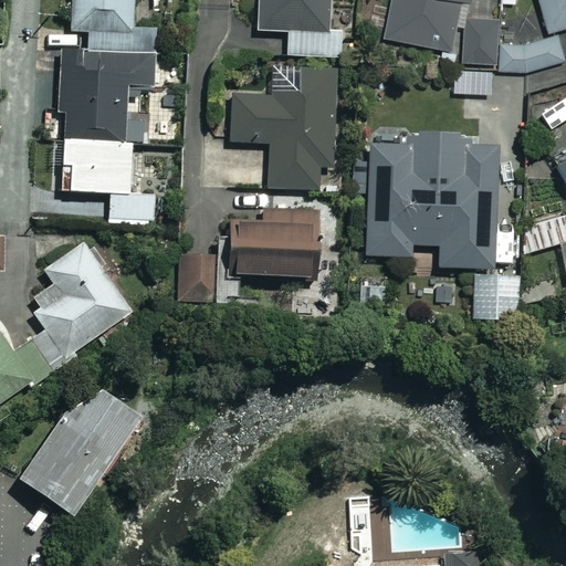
[(90,53),(157,55),(158,31),(134,30),(134,0),(73,0),(72,32),(90,33),(90,53)]
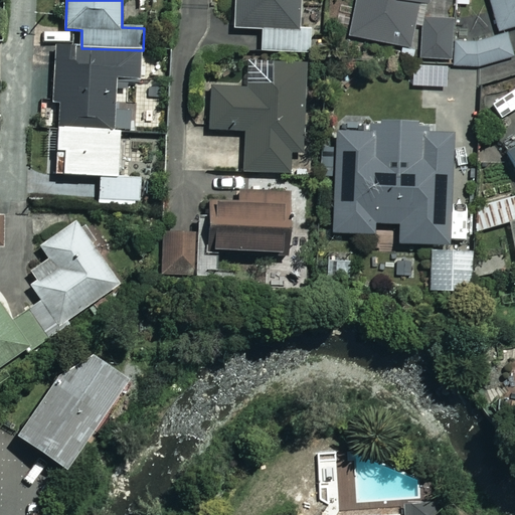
[(300,0),(235,0),(234,30),(263,31),(262,51),(308,53),(309,32),(300,32),(300,0)]
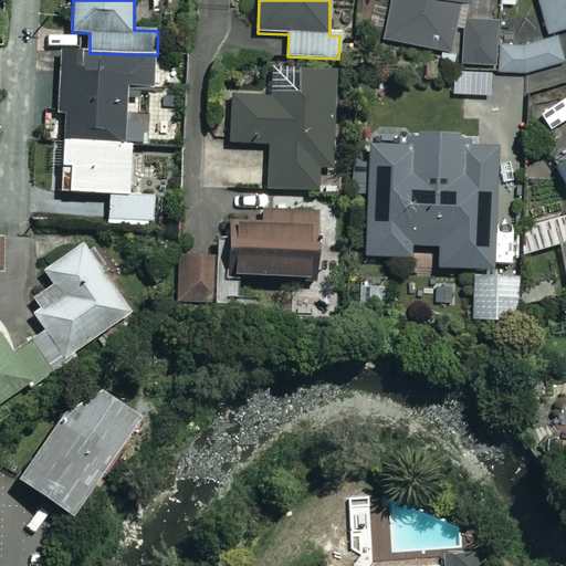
[(471,0),(396,0),(387,38),(451,52),(463,0),(471,2),(471,0)]
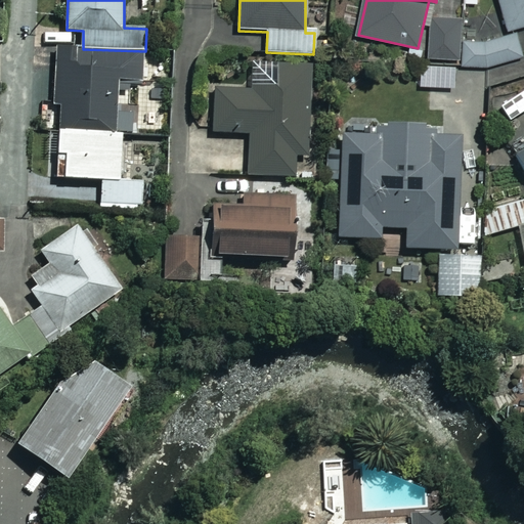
[(523,0),(501,0),(511,30),(523,26),(523,0)]
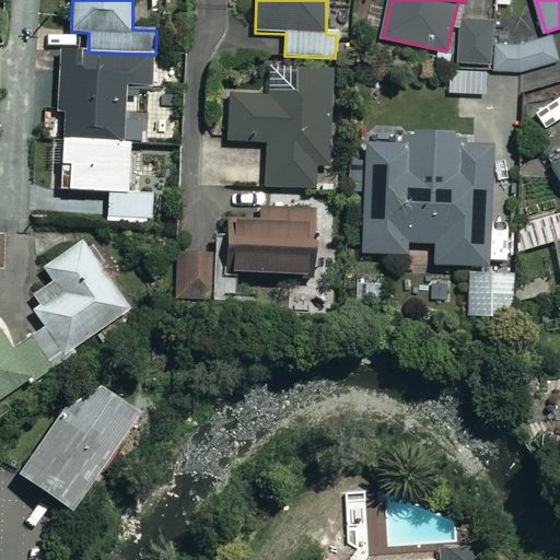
[(493,61),(492,21),(461,22),(462,63),(493,61)]
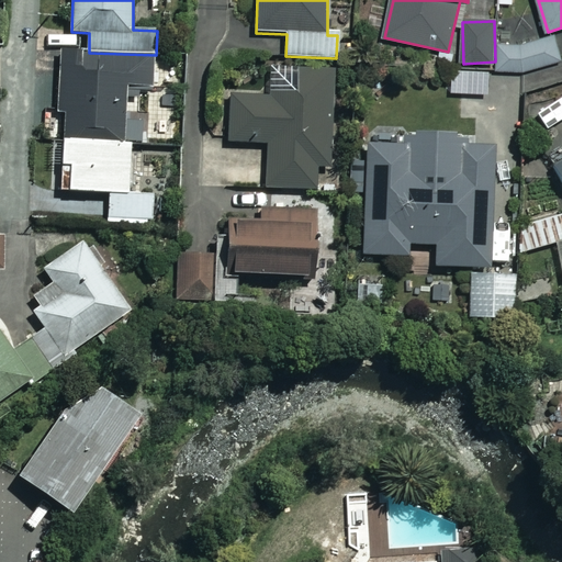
[(561,60),(561,54),(558,35),(497,48),(503,74),(561,60)]
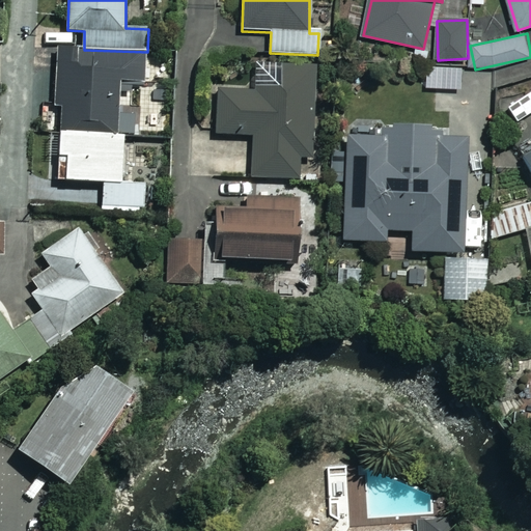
[(147,52),(84,50),(57,49),(55,109),(61,110),(60,132),(117,134),(119,81),(145,82),(147,52)]
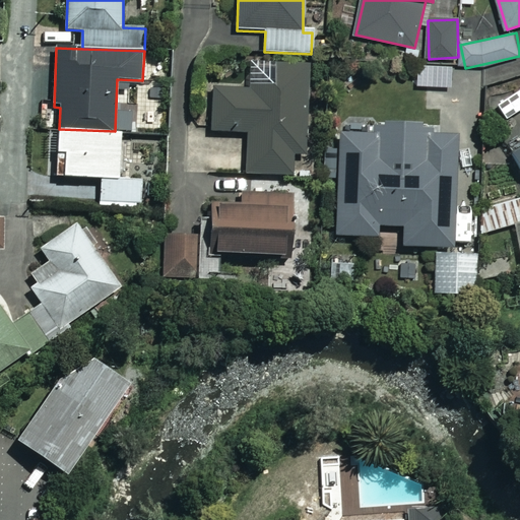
[(309,68),(247,67),(247,90),(214,89),(213,133),(248,134),(247,176),(291,177),(293,153),(306,154),(309,68)]
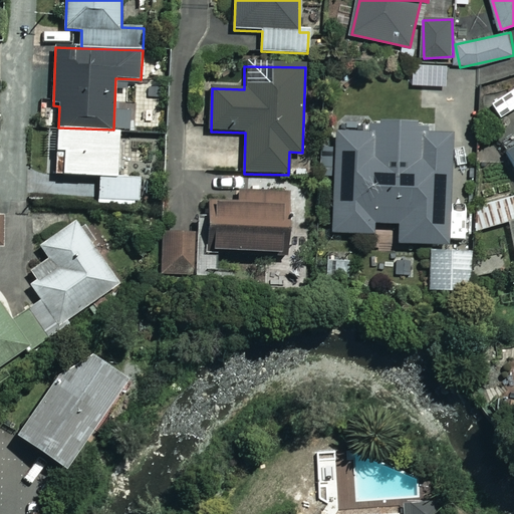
[(452,125),(372,122),(372,135),(337,133),(333,234),(374,235),(374,224),(400,225),(400,244),(448,246),(452,125)]
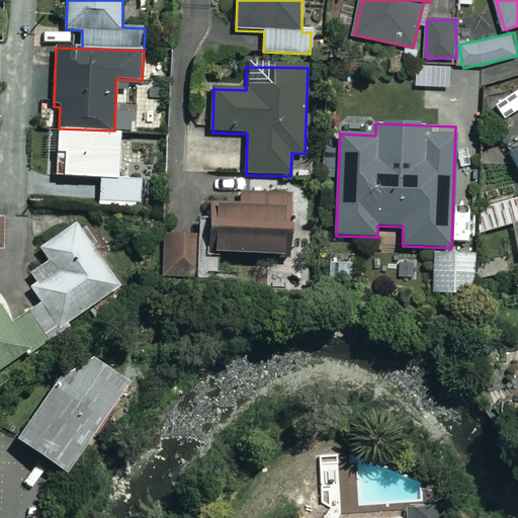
[(114,131),(59,128),(57,177),(101,179),(100,202),(141,203),(142,180),(118,179),(120,131),(114,131)]
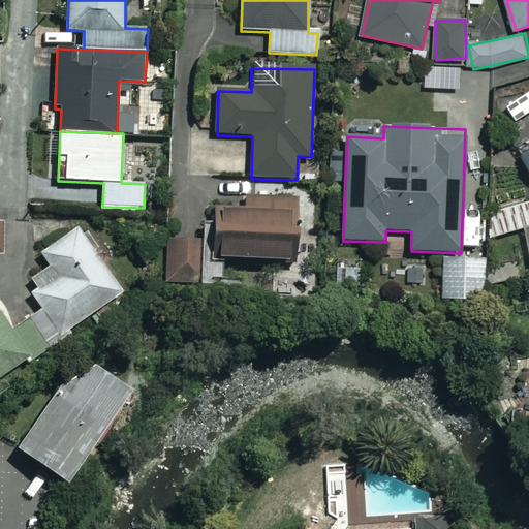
[(297,199),(247,198),(247,209),(217,208),(216,259),(294,261),(297,199)]
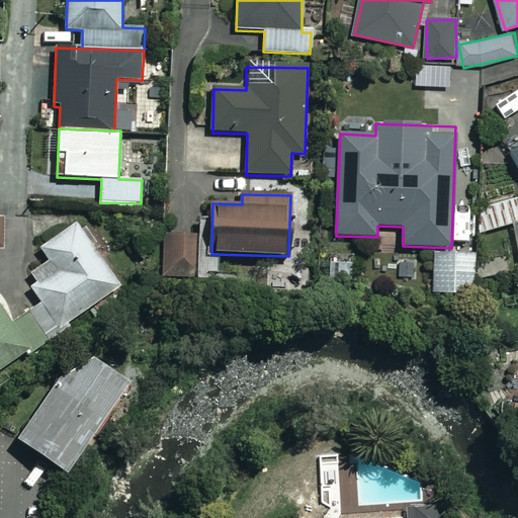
[(517,225),(517,202),(480,207),(482,230),(517,225)]
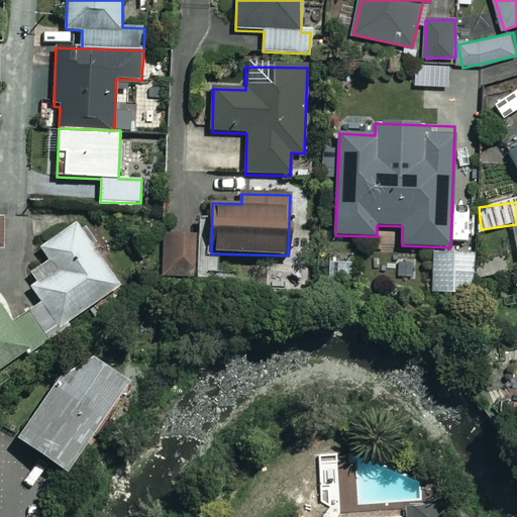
[(0,372),(49,340),(72,325),(69,321),(120,288),(78,223),(41,247),(50,262),(29,276),(46,301),(30,311),(13,323),(0,303),(0,372)]
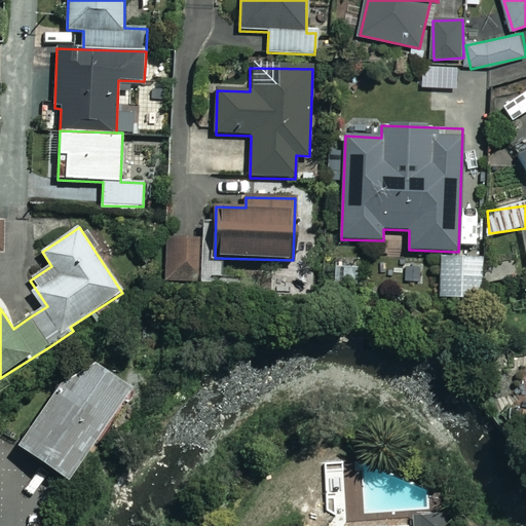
[(202,239),(167,238),(166,282),(201,283),(202,239)]
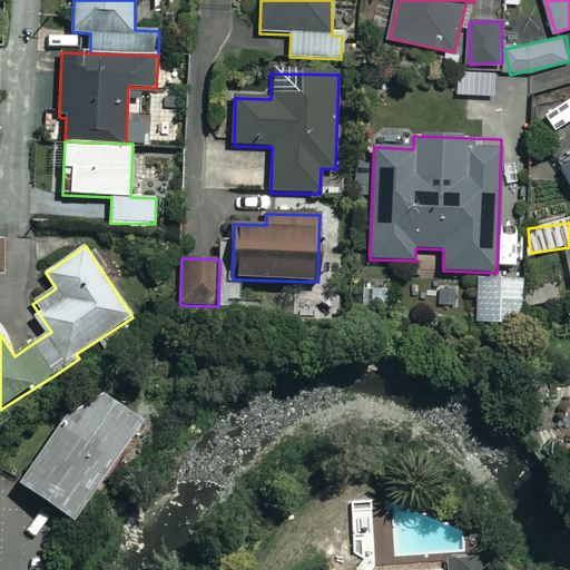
[(521,279),(479,279),(479,322),(521,323),(521,279)]
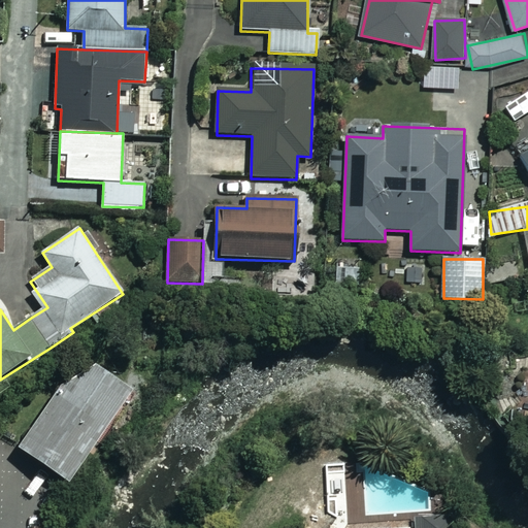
[(133,391),(95,364),(68,378),(19,449),(68,483),(133,391)]
